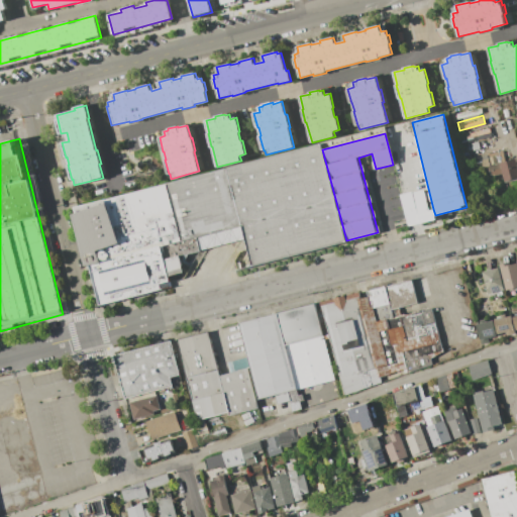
[(100,305),(172,287),(170,281),(184,278),(202,249),(245,238),(252,266),(346,240),(322,149),(320,142),(74,207),(76,212),(73,213),(87,267),(90,267),(100,305)]
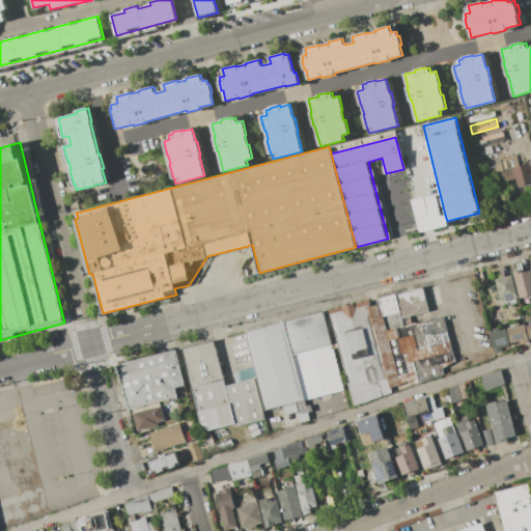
[(529,163),(530,170),(530,183),(519,187),(513,167),(529,163)]
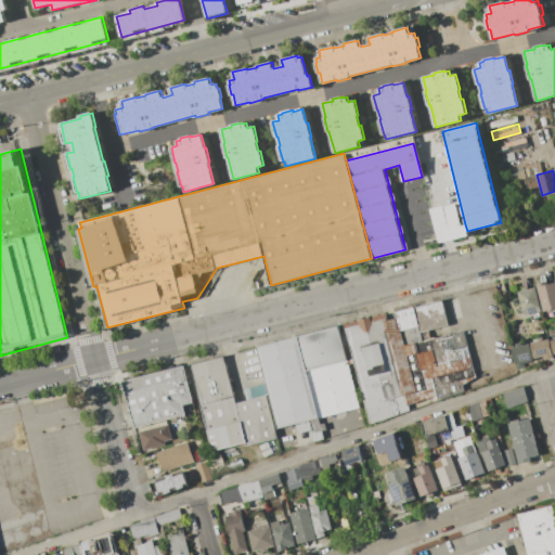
[(465,224),(467,231),(468,236),(447,242),(438,244),(429,208),(439,206),(455,203),(461,226),(465,224)]
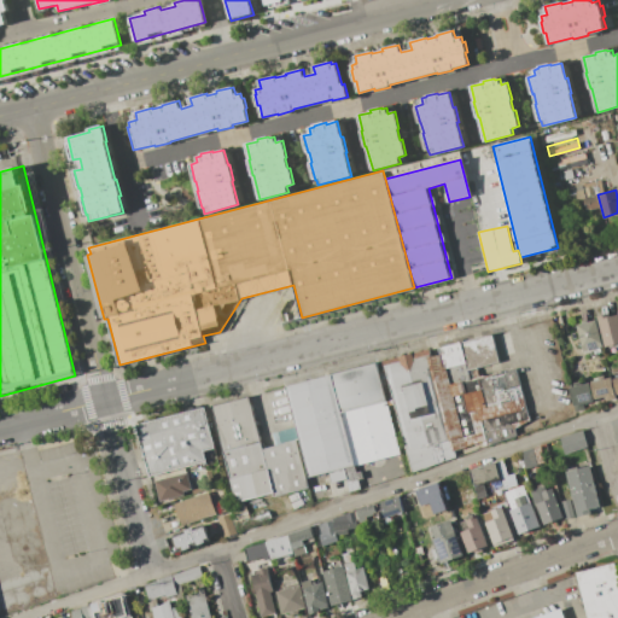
[(596,315),(607,313),(607,316),(617,314),(617,343),(605,347),(596,315)]
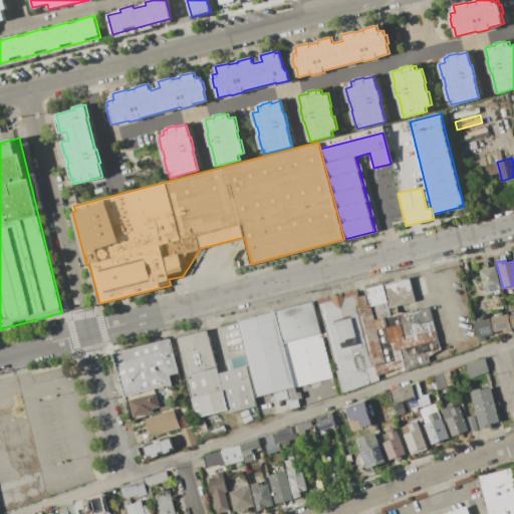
[(495,265),(501,288),(485,292),(479,270),(495,265)]
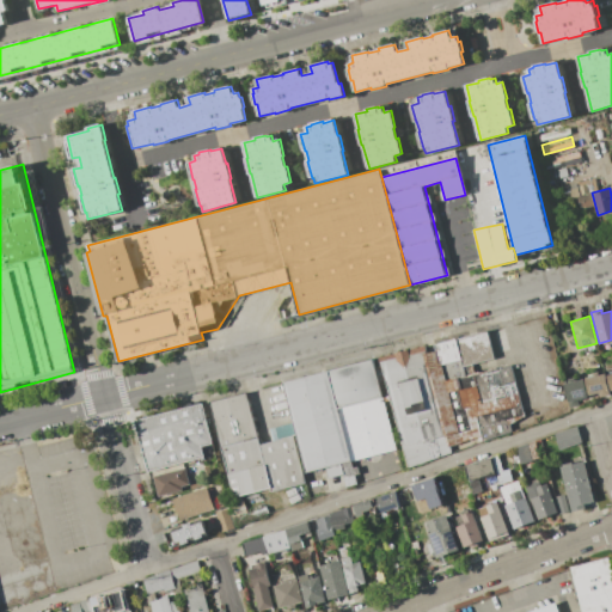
[(487,331),(494,359),(473,365),(476,374),(510,365),(522,415),(508,418),(512,432),(482,439),(482,438),(451,445),(424,347),(487,331)]
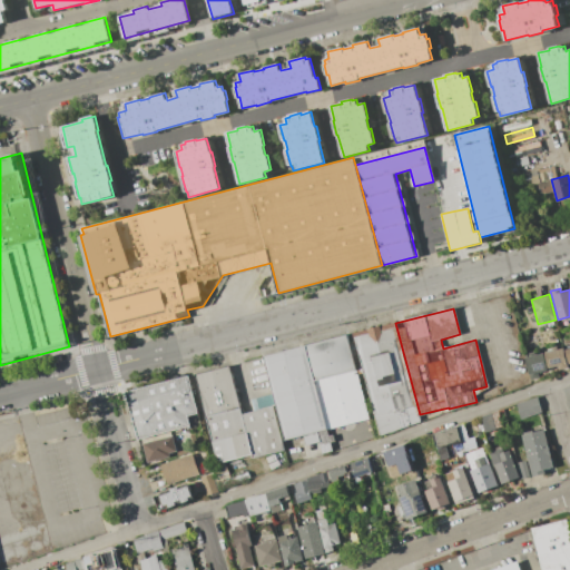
[(395,323),(420,414),(422,424),(380,435),(353,334),(395,323)]
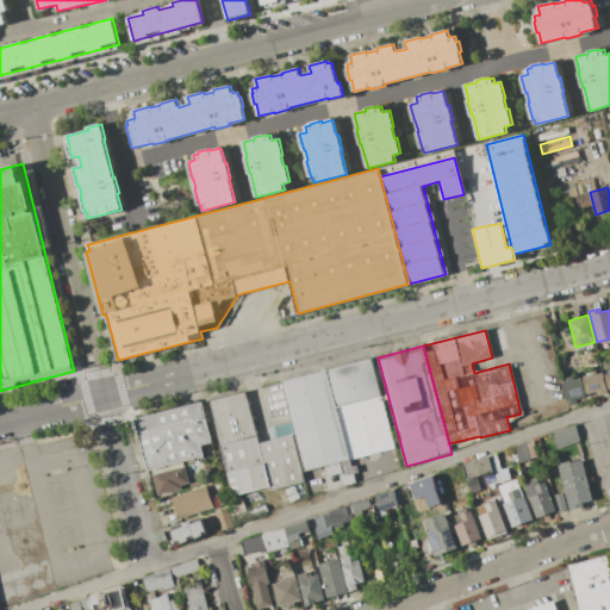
[(372,358),(394,447),(349,459),(327,369),(372,358)]
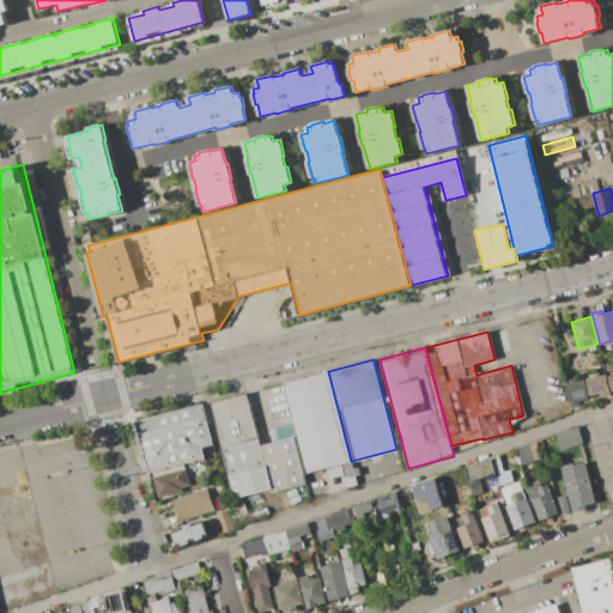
[(283,382),(328,371),(351,461),(326,468),(305,473),(296,436),(293,424),(283,382)]
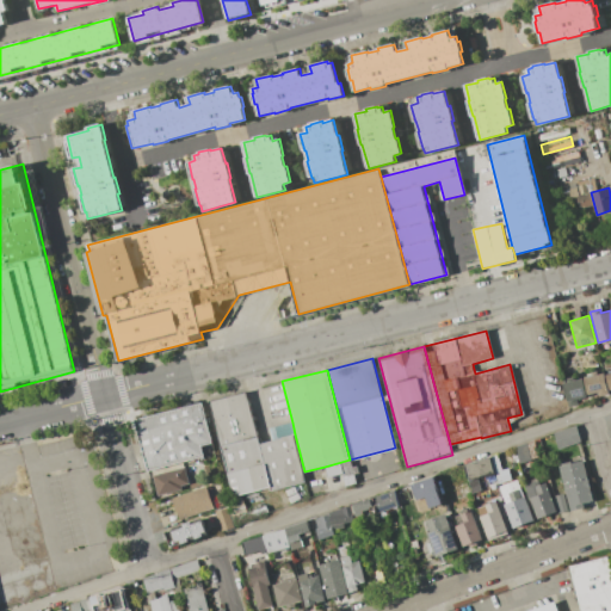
[(584,378),(604,374),(609,395),(600,397),(599,393),(588,395),(584,378)]
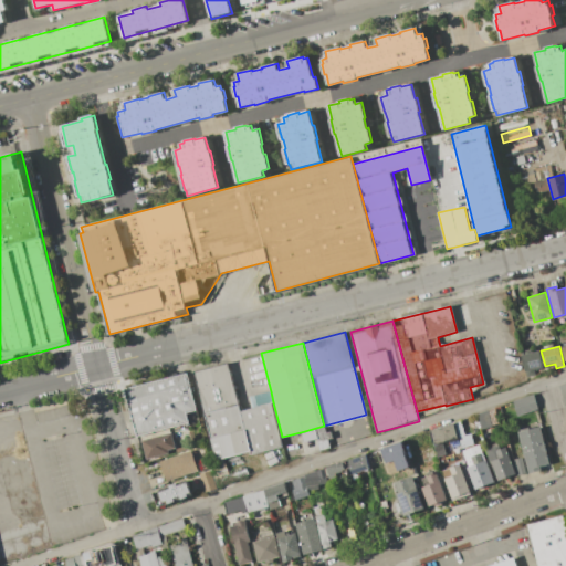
[(540,350),(544,367),(534,370),(535,375),(526,377),(521,355),(540,350)]
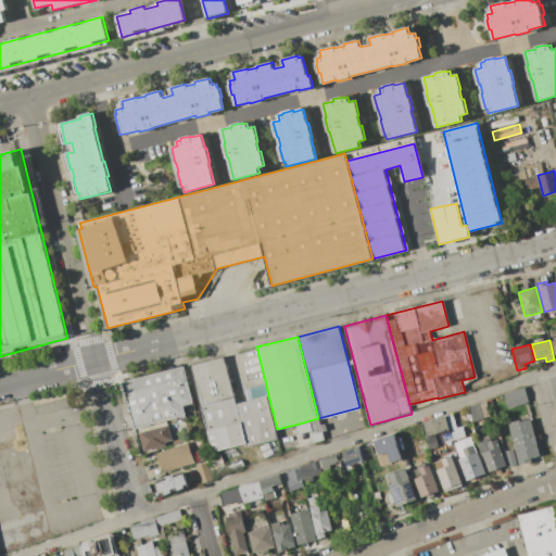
[(235,397),(200,406),(190,366),(224,356),(235,397)]
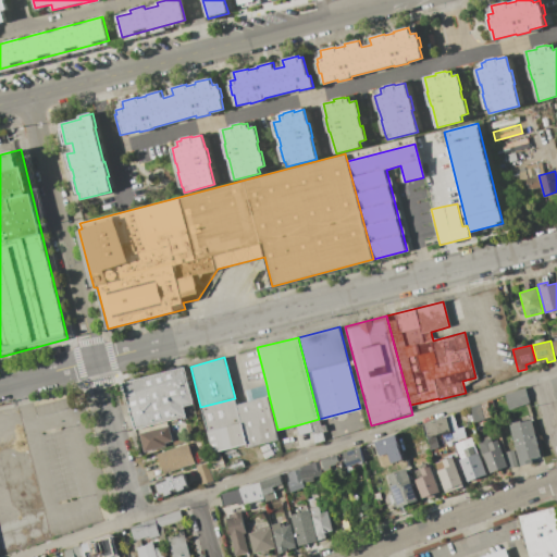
[(122,383),(185,368),(194,404),(184,406),(186,417),(134,430),(122,383)]
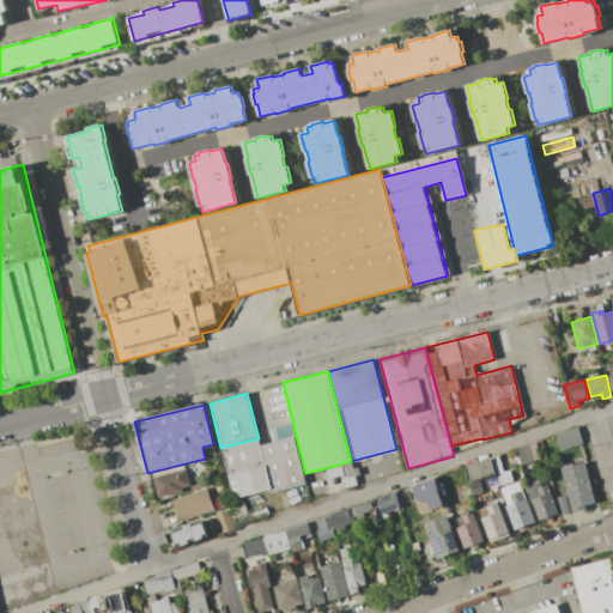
[(293,436),(279,441),(275,429),(293,424),(296,436),(293,436)]
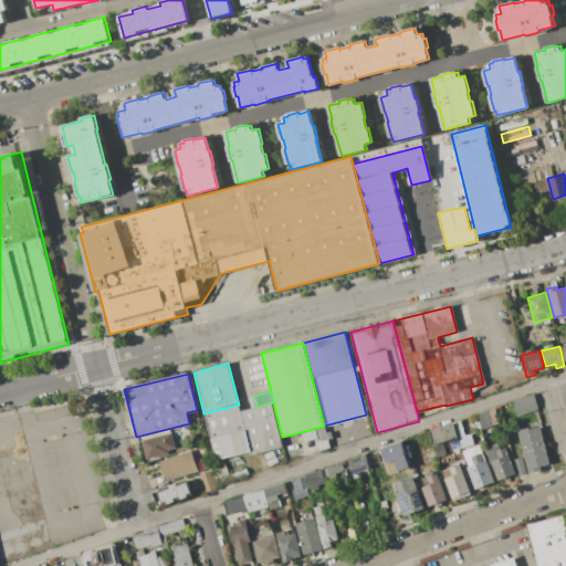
[(513,400),(534,394),(537,409),(519,417),(513,400)]
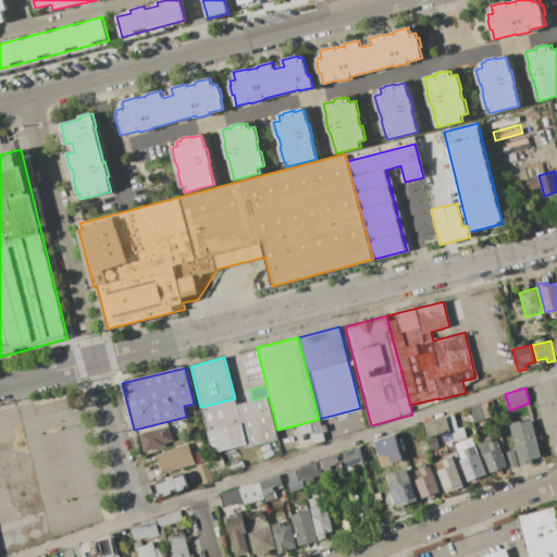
[(267,396),(277,440),(248,447),(247,444),(242,423),(236,405),(254,400),(267,396)]
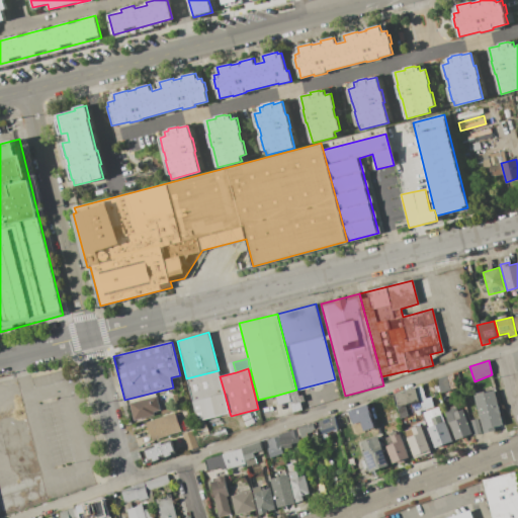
[(225,394),(192,402),(186,378),(219,370),(220,376),(225,394)]
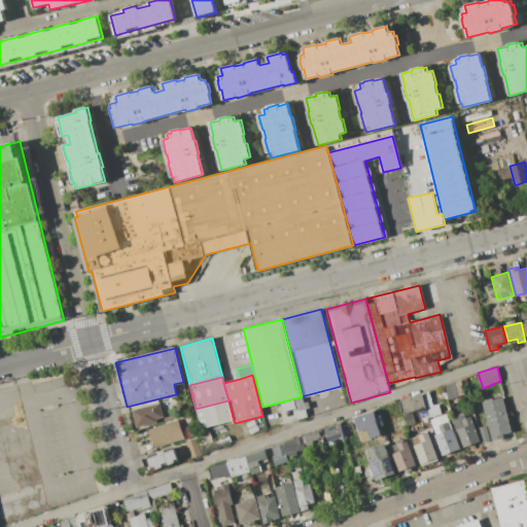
[(453,382),(461,380),(466,394),(458,396),(453,382)]
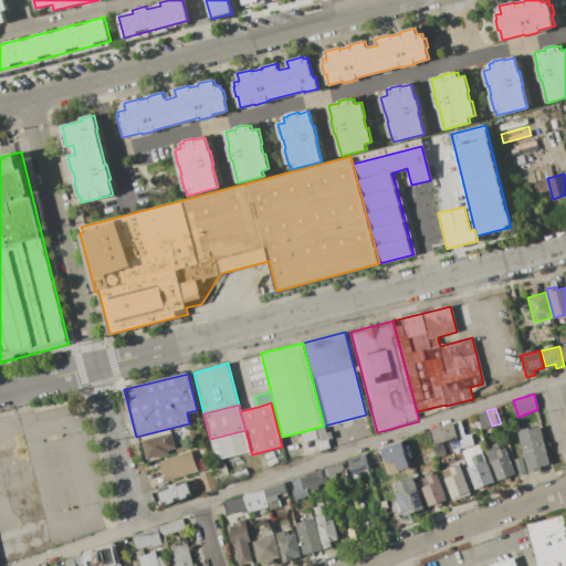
[(486,410),(492,426),(482,430),(477,415),(486,410)]
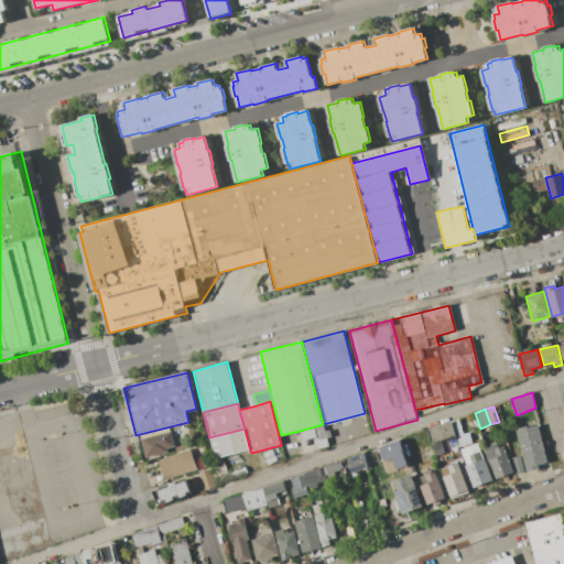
[(430,429),(452,422),(455,435),(441,441),(444,452),(435,455),(431,443),(434,442),(430,429)]
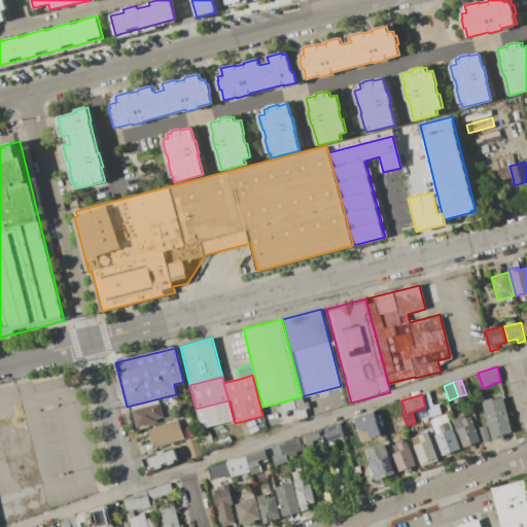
[(280,402),(302,396),(307,416),(297,418),(294,409),(283,412),(280,402)]
